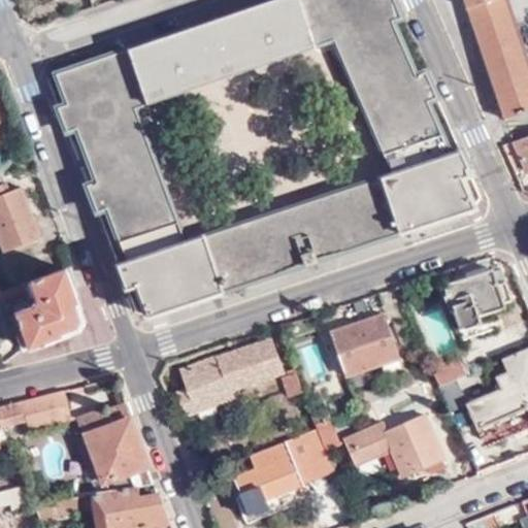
[(462,179),(471,175),(461,152),(451,156),(428,103),(438,99),(426,72),(416,76),(393,23),(402,19),(393,0),(276,0),(59,77),(68,102),(58,107),(66,130),(77,126),(97,179),(88,184),(97,210),(107,207),(127,260),(116,264),(126,288),(136,284),(147,317),(474,208),(462,179)]
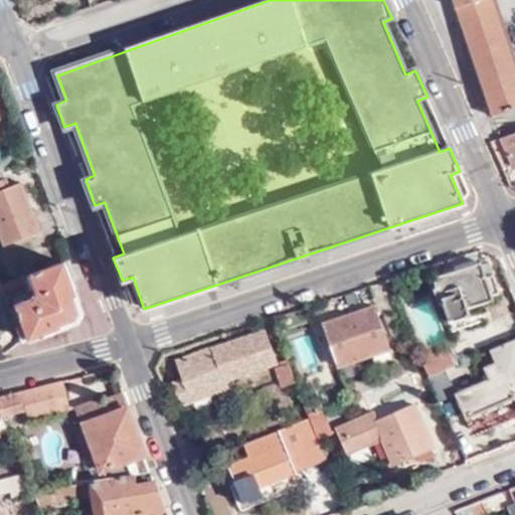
[(454,0),(492,117),(514,109),(514,68),(492,0),(454,0)]
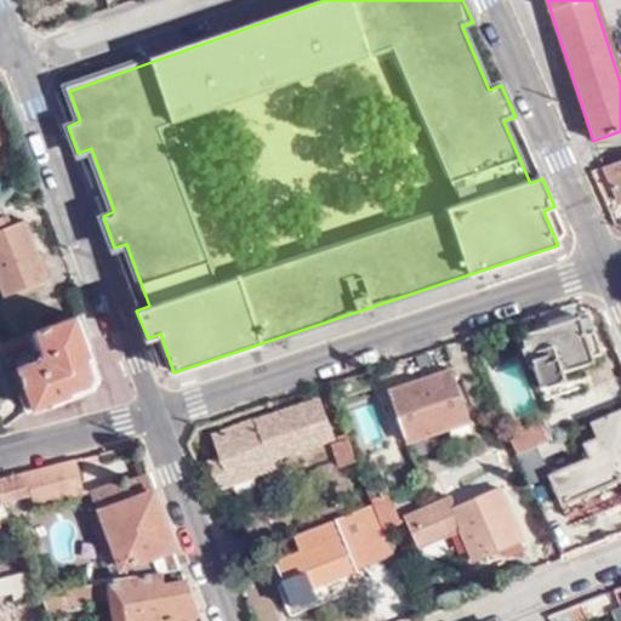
[(620,161),(604,167),(617,203),(620,200),(620,161)]
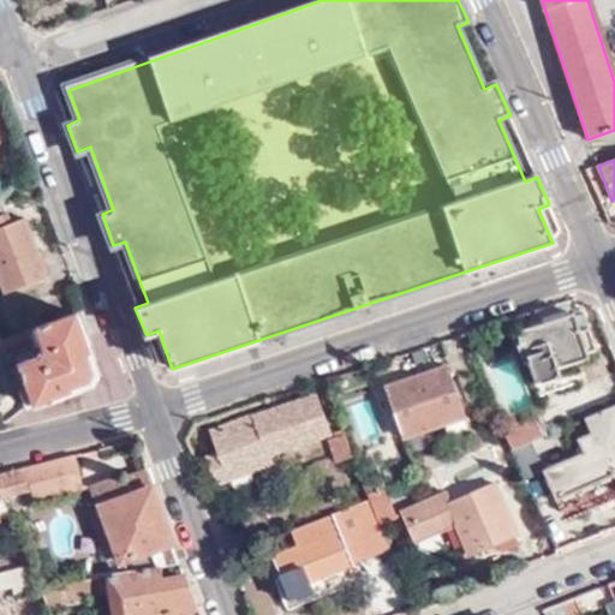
[(0,214),(0,278),(5,292),(47,275),(23,216),(5,225),(0,214)]
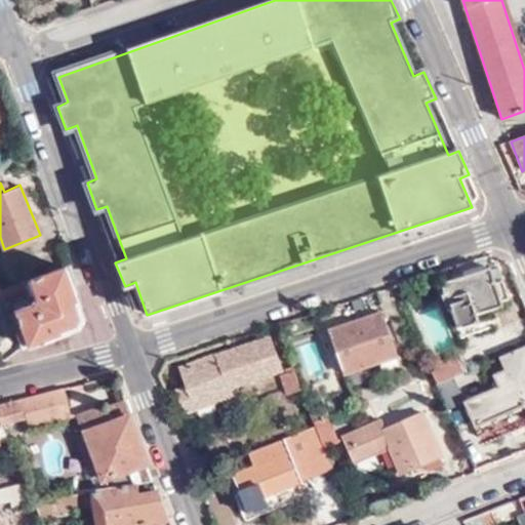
[(14,308),(26,342),(27,342),(78,326),(82,318),(65,266),(1,288),(2,292),(2,294),(34,283),(38,295),(34,301),(14,308)]
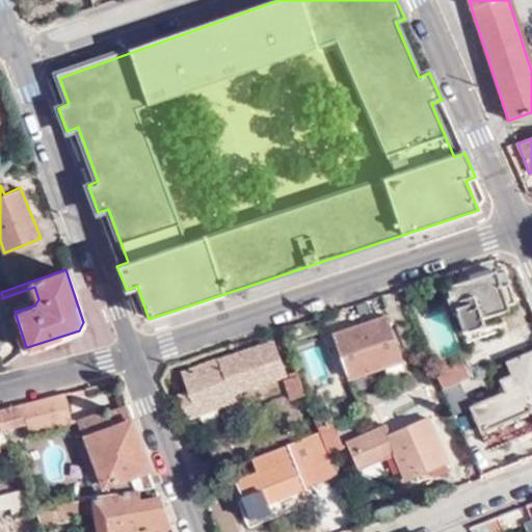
[(496,271),(448,288),(460,326),(462,324),(466,334),(485,327),(482,318),(508,309),(507,304),(515,302),(509,285),(501,287),(496,271)]
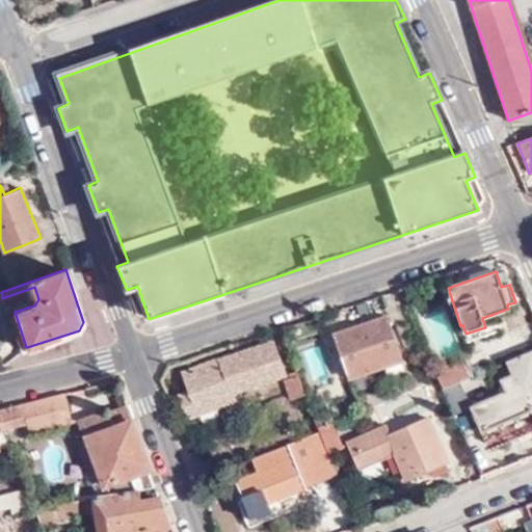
[(386,315),(333,333),(348,377),(401,358),(386,315)]
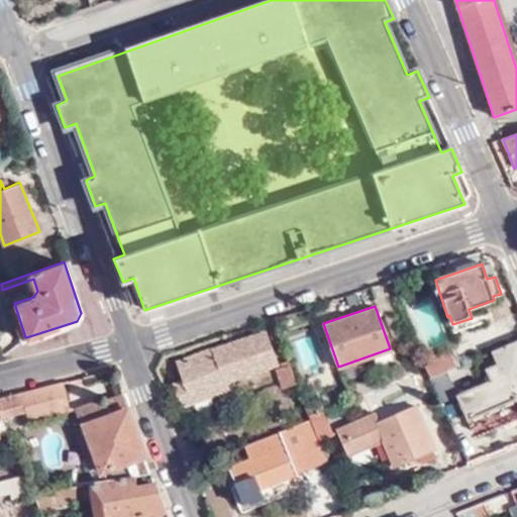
[(212,348),(177,362),(183,382),(173,386),(180,405),(227,388),(225,381),(275,365),(265,334),(213,350),(212,348)]
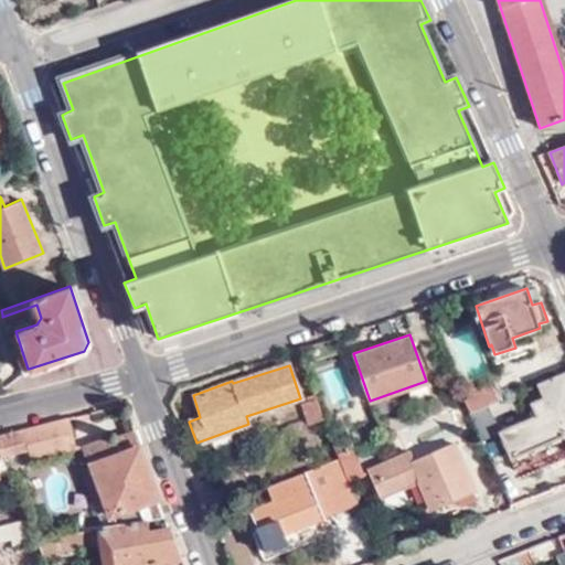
[(564,372),(537,385),(542,397),(526,405),(531,417),(497,430),(498,433),(518,480),(564,460),(564,372)]
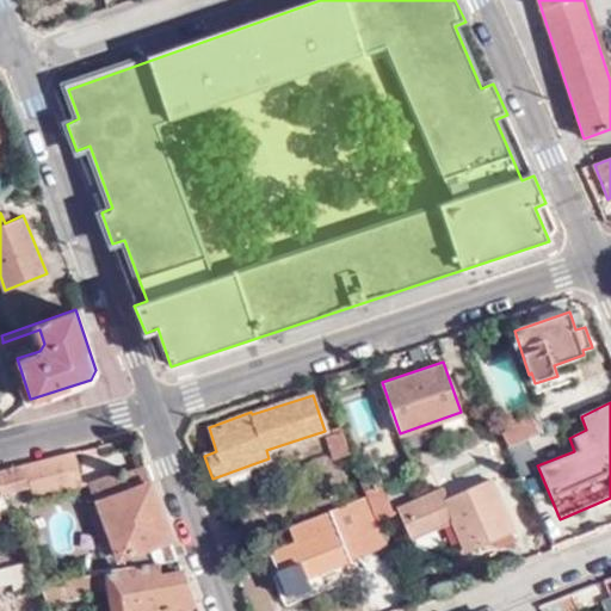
[(534,412),(499,426),(505,439),(507,446),(525,439),(542,432),(534,412)]
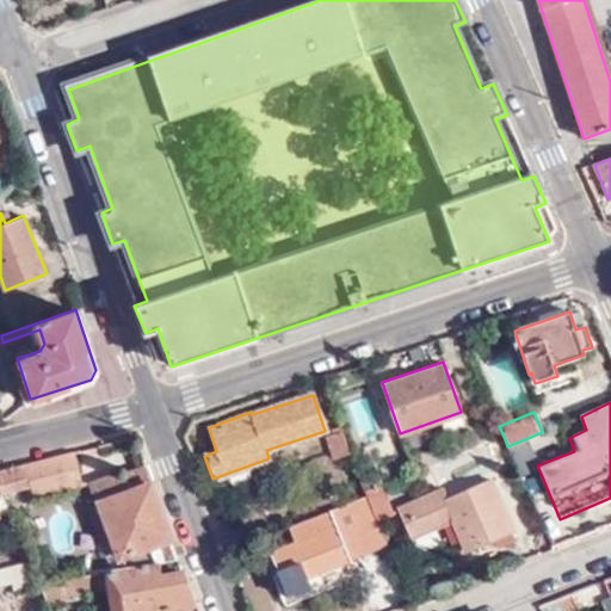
[(351,455),(339,426),(333,429),(334,434),(327,437),(337,460),(351,455)]
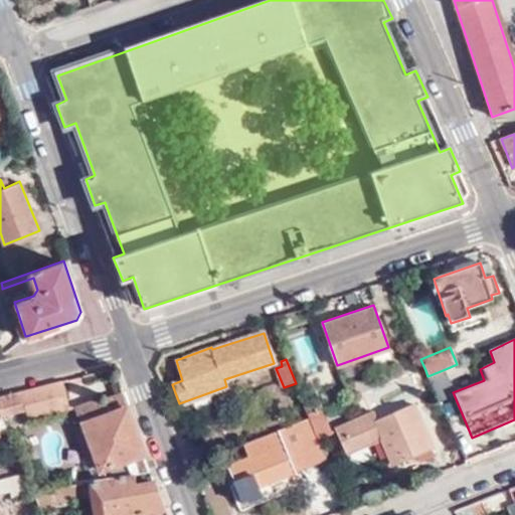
[(427,376),(439,401),(454,394),(453,392),(443,370),(427,376)]
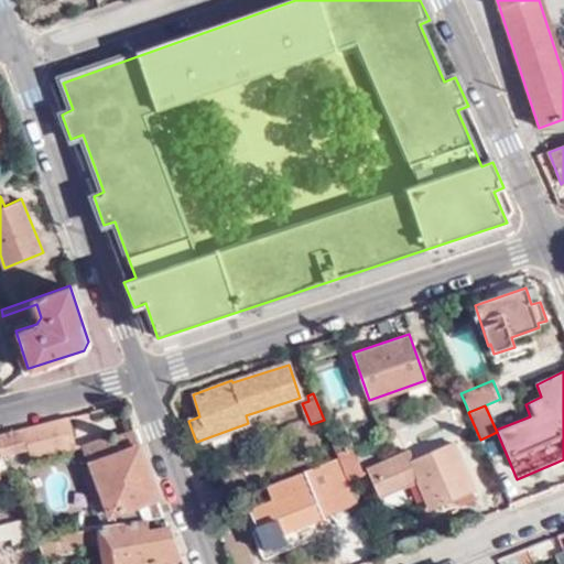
[(30,457),(75,446),(67,415),(0,432),(0,454),(28,448),(30,457)]
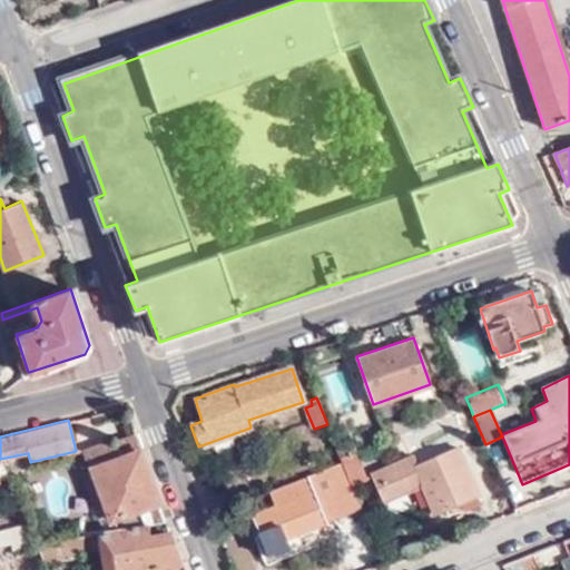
[(114,443),(119,459),(137,451),(140,450),(134,433),(112,441),(114,443)]
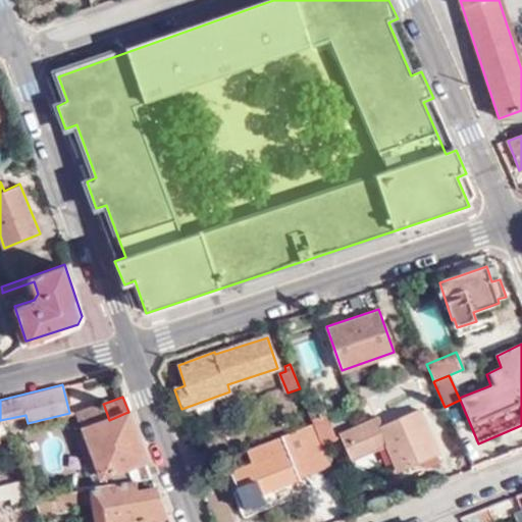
[(109,420),(104,406),(97,408),(95,404),(76,411),(82,428),(104,484),(133,480),(150,477),(125,413),(109,420)]
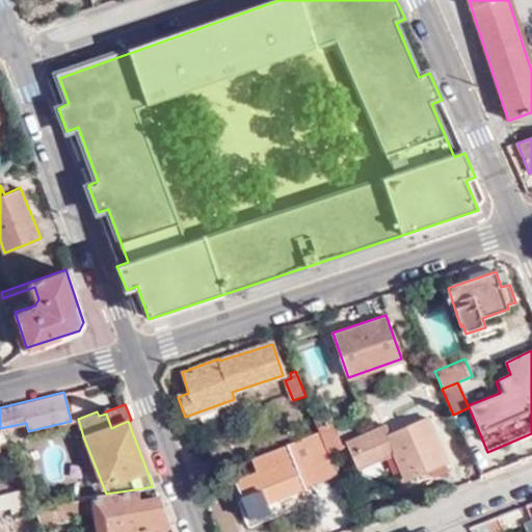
[(384,425),(347,442),(358,467),(394,450),(400,464),(394,466),(400,481),(405,479),(405,481),(445,463),(425,420),(390,436),(384,425)]
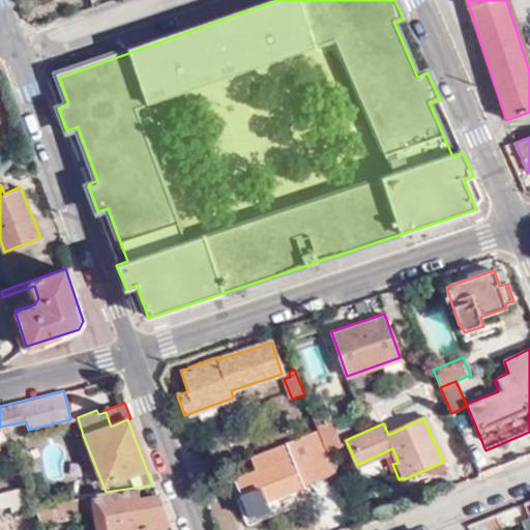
[(318,429),(324,443),(336,438),(329,420),(316,424),(318,429)]
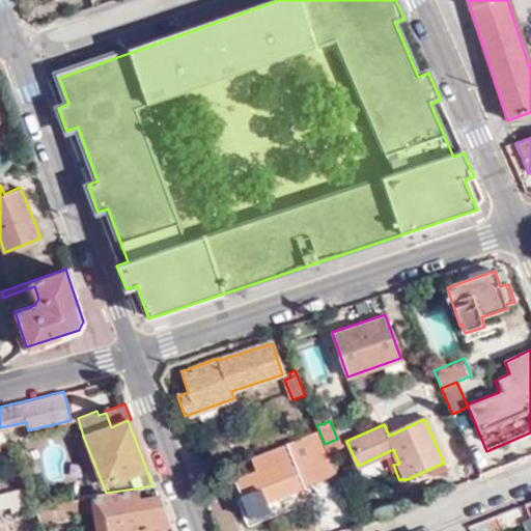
[(314,431),(252,456),(258,471),(236,478),(251,519),(271,511),(267,502),(331,476),(314,431)]
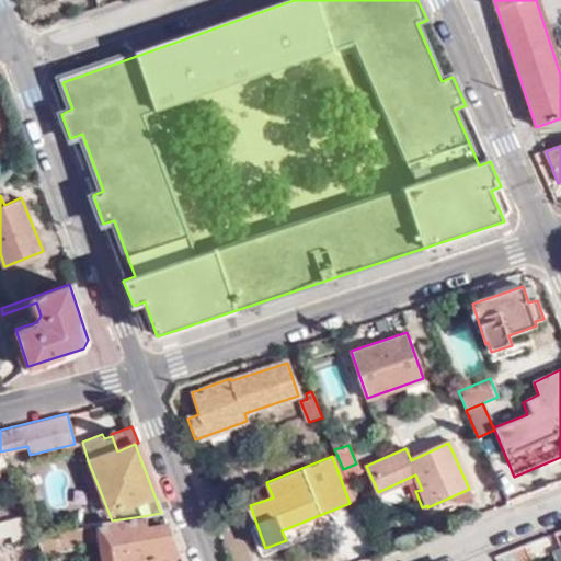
[(112,521),(88,460),(78,464),(100,522),(112,521)]
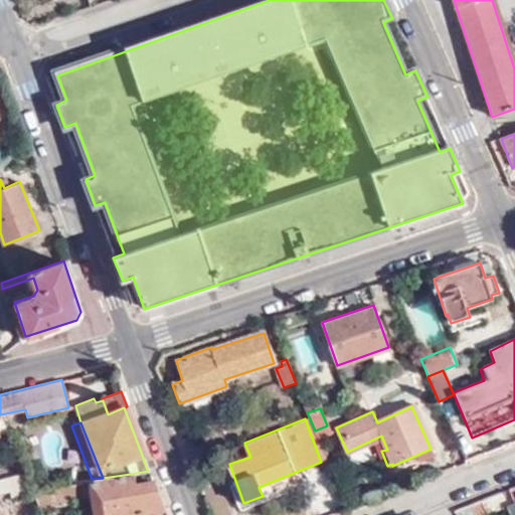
[(0,488),(7,487),(9,498),(31,492),(30,490),(25,469),(0,475),(0,488)]
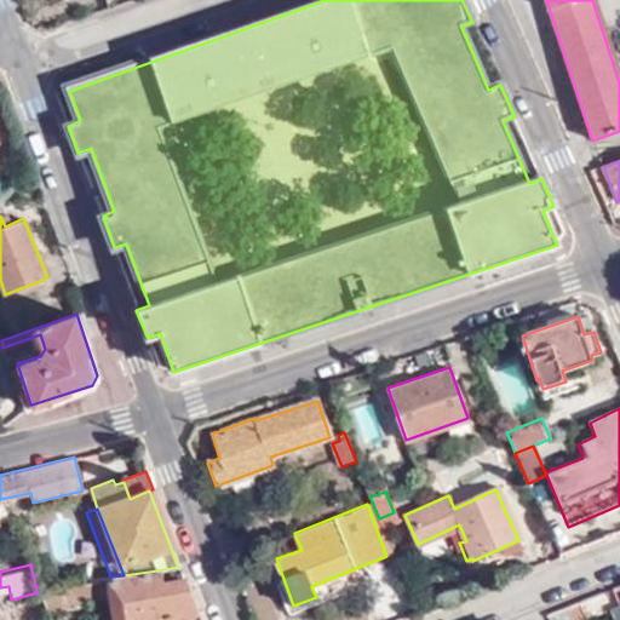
[(187,580),(182,567),(178,567),(158,570),(162,583),(183,580),(187,580)]
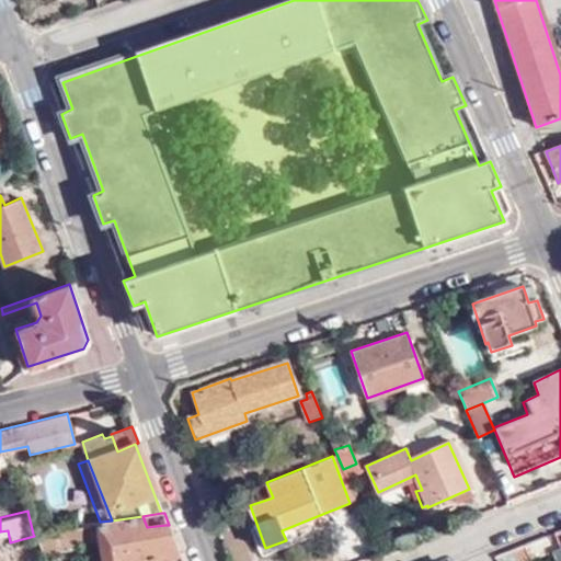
[(112,521),(100,522),(93,524),(100,560),(134,560),(178,554),(165,525),(147,527),(142,516),(112,521)]
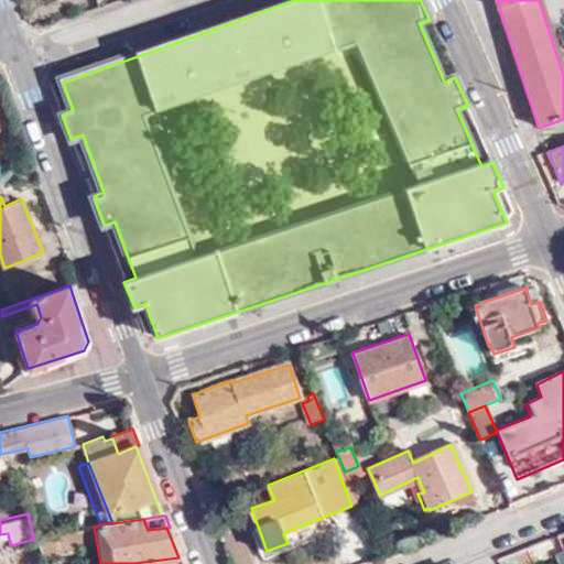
[(90,527),(33,537),(34,539),(40,551),(94,542),(90,527)]
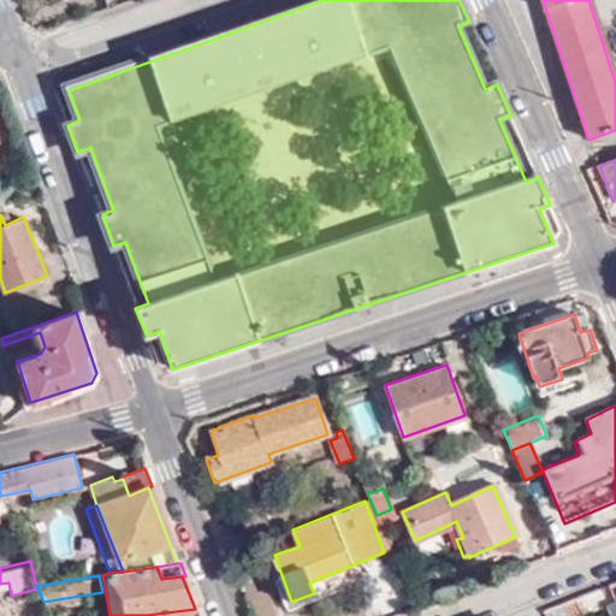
[(575,615),(581,614),(575,598),(544,610),(545,615),(575,615)]
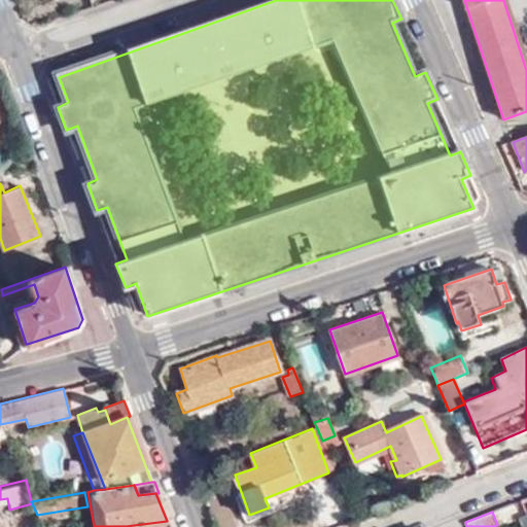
All buildings are outlined.
